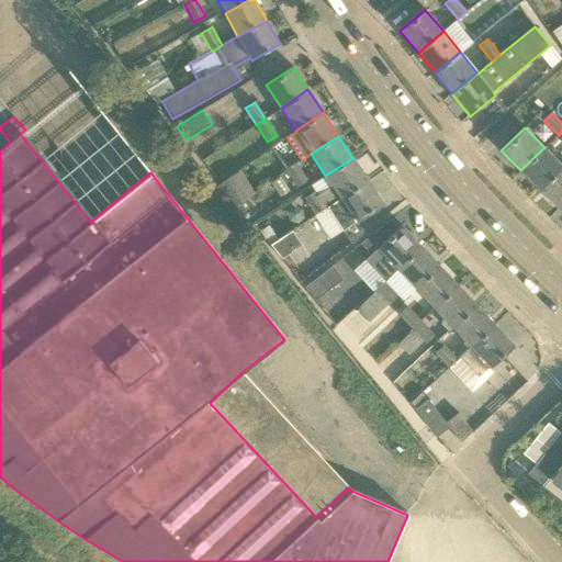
[(539,190),(561,167),(561,166),(544,147),(520,170),(539,190)]
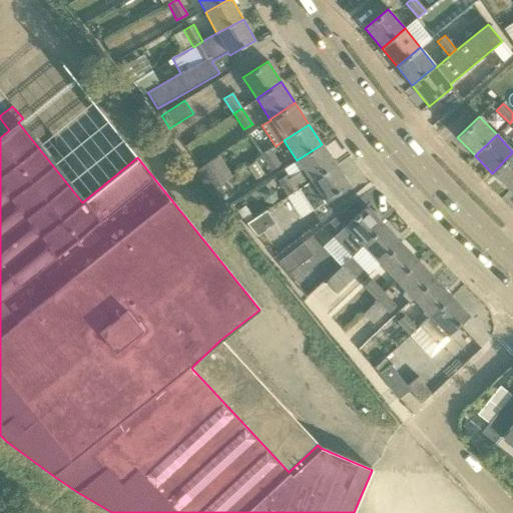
[(311,181),(335,164),(322,144),(297,160),(303,170),(289,179),(286,175),(278,180),(288,196),(311,181)]
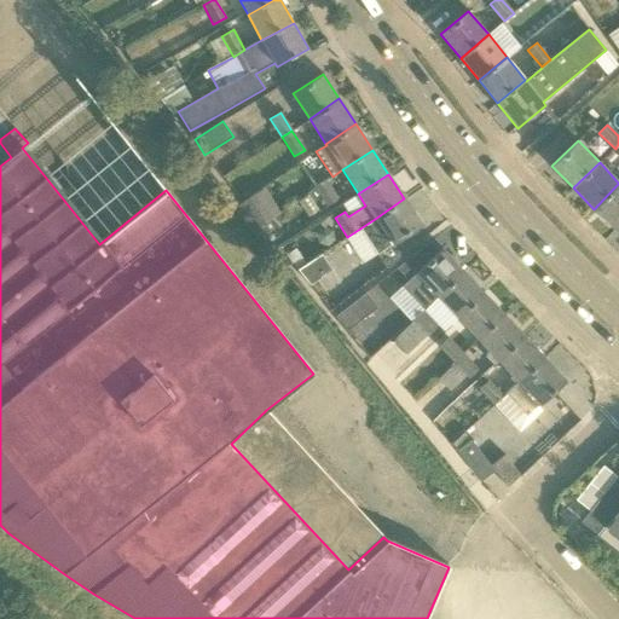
[(325,181),(314,187),(327,206),(336,200),(325,181)]
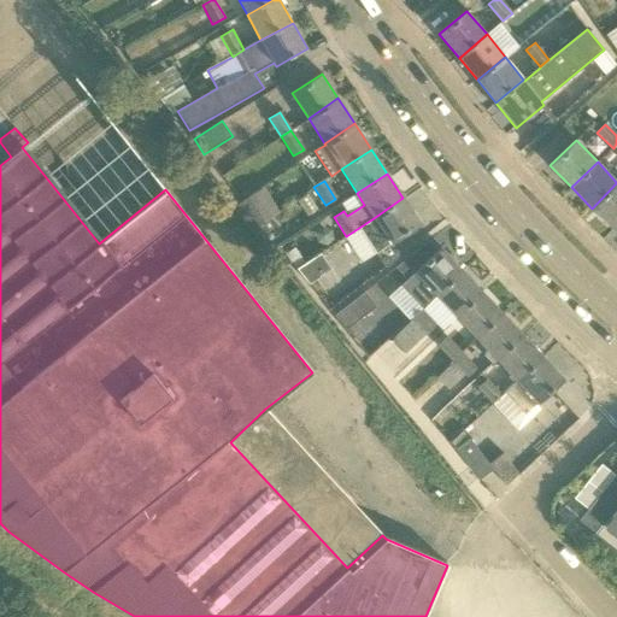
[(613,229),(616,224),(616,183),(592,209),(613,229)]
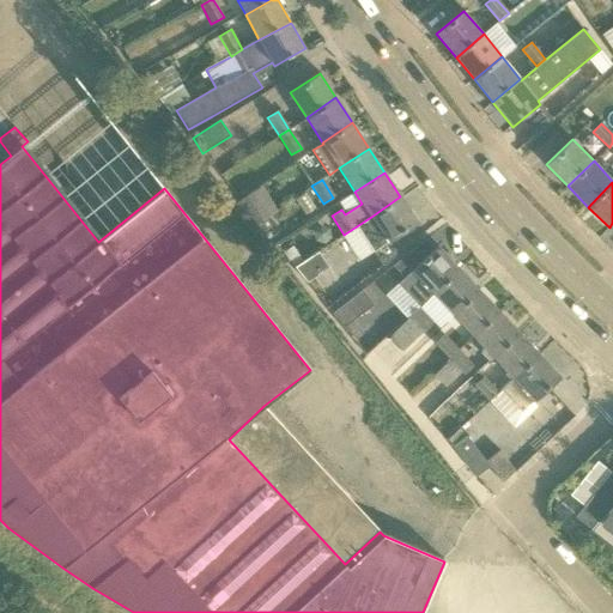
[(249,224),(275,211),(265,188),(238,200),(249,224)]
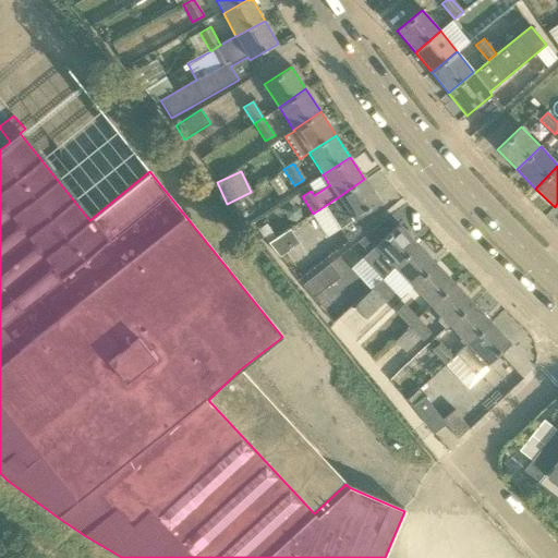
[(338,197),(353,220),(380,203),(364,179),(338,197)]
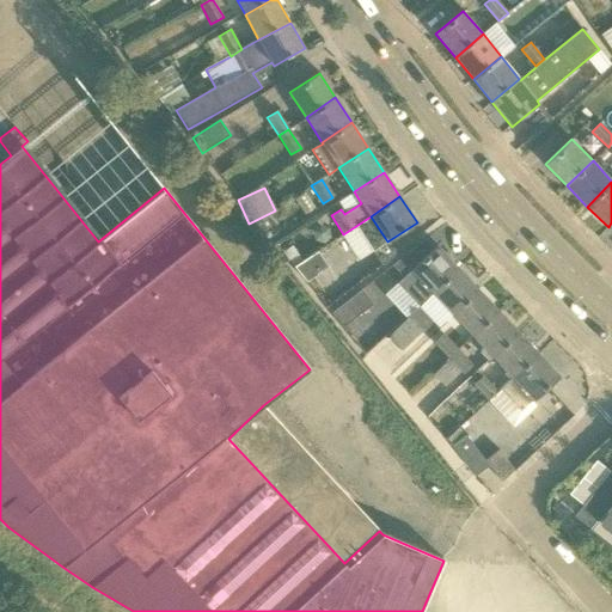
[(433,293),(459,268),(438,245),(398,282),(420,306),(433,293)]
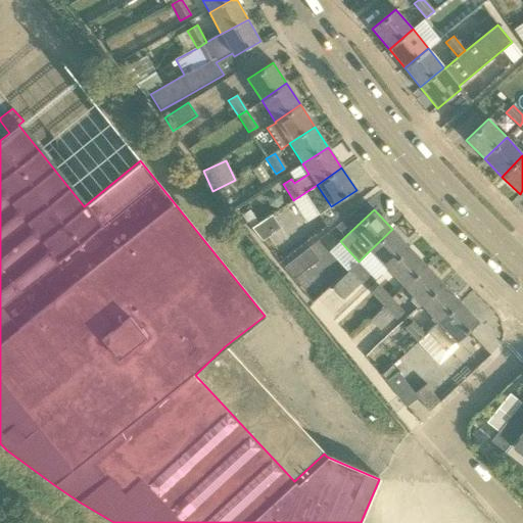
[(260,241),(280,229),(271,215),(251,227),(260,241)]
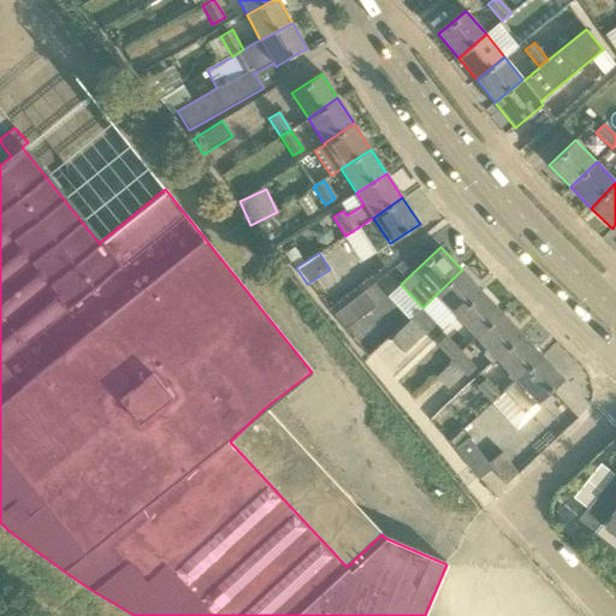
[(455,317),(483,291),(462,270),(436,295),(455,317)]
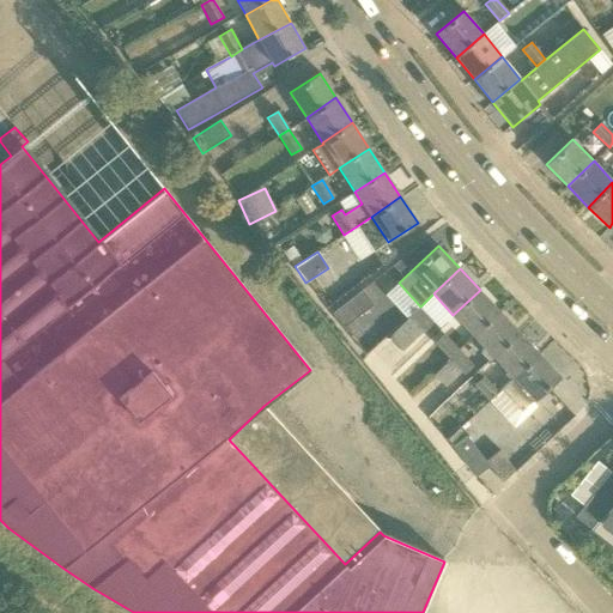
[(345,328),(375,305),(363,290),(333,314),(345,328)]
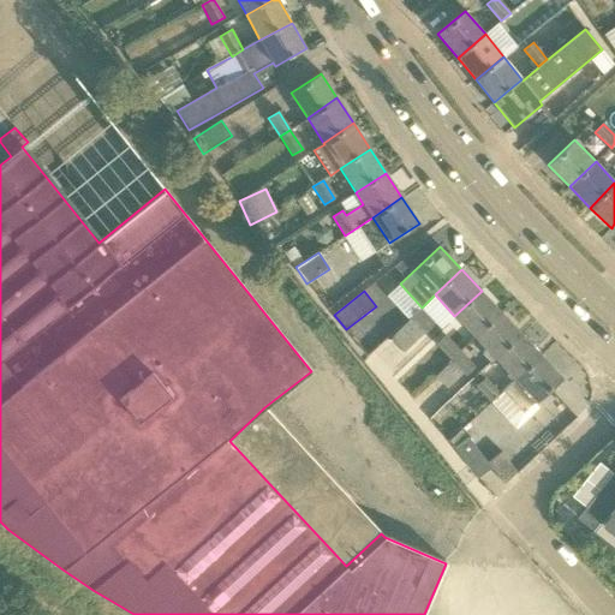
[(475,338),(501,312),(482,291),(454,316),(475,338)]
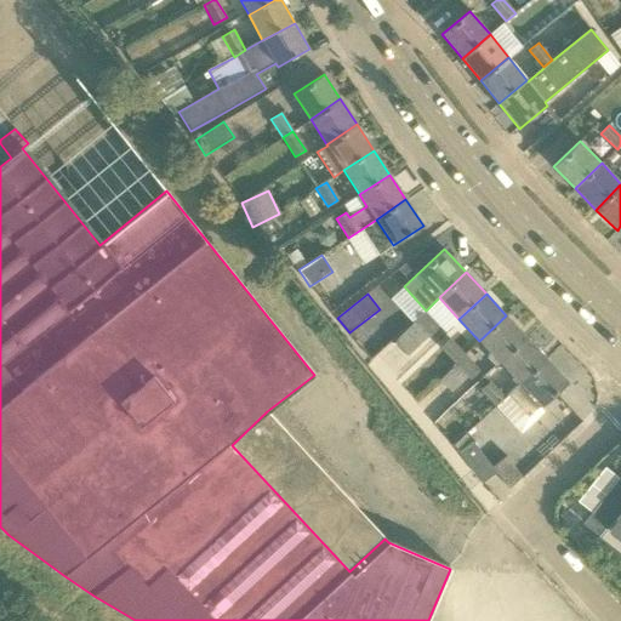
[(416,322),(394,341),(408,355),(439,328),(423,311),(414,319),(416,322)]
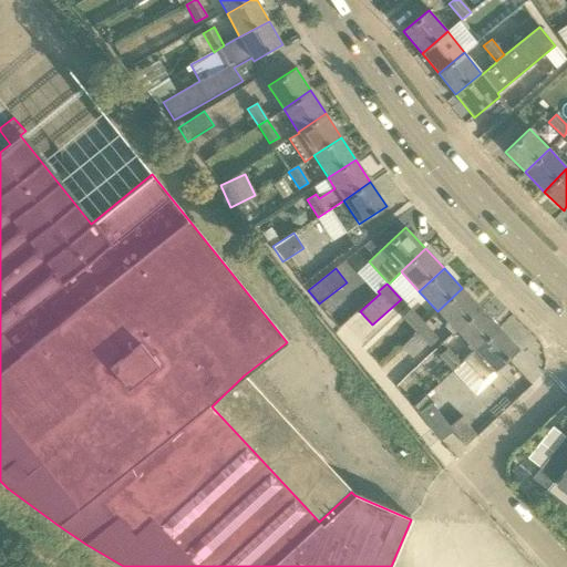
[(456,331),(481,308),(462,288),(437,311),(456,331)]
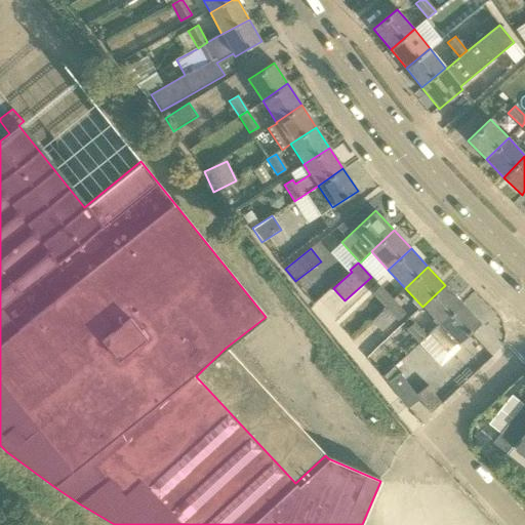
[(439,324),(462,303),(445,285),(422,307),(439,324)]
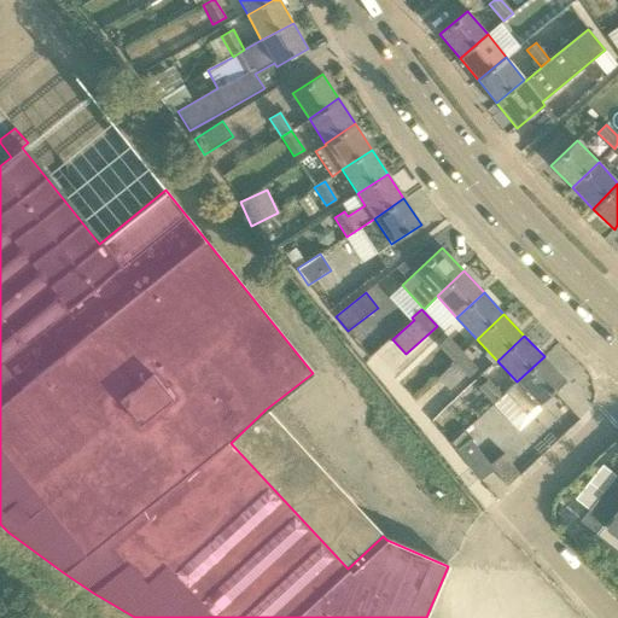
[(453,361),(461,353),(447,338),(438,347),(442,350),(426,365),(436,374),(452,360),(453,361)]
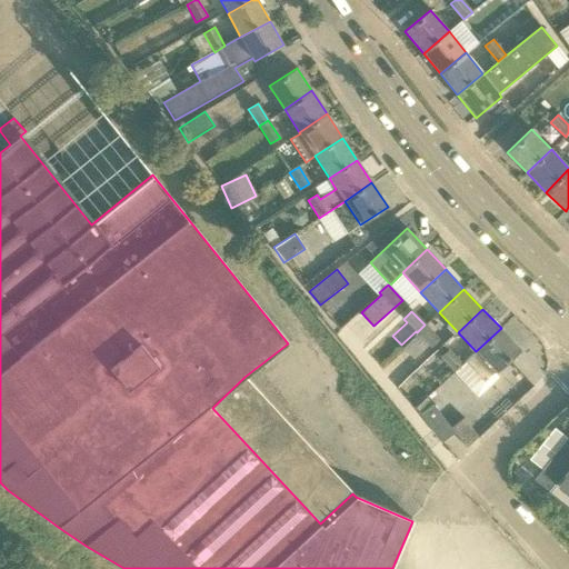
[(413,360),(429,346),(430,347),(439,340),(425,325),(417,332),(419,335),(403,349),(413,360)]
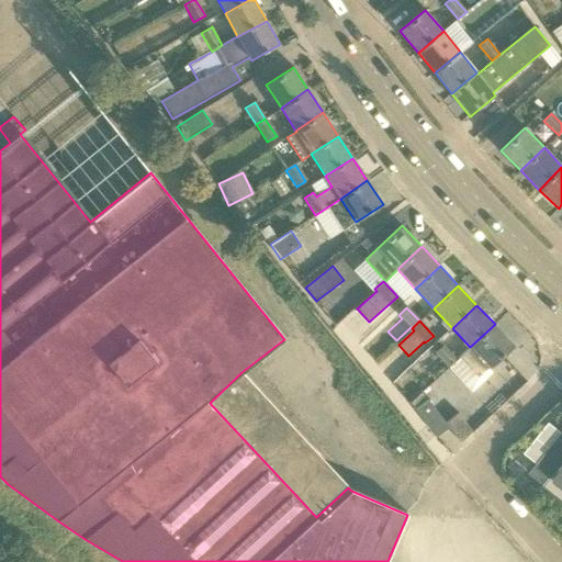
[(495,324),(470,347),(459,358),(479,379),(490,368),(514,345),(495,324)]
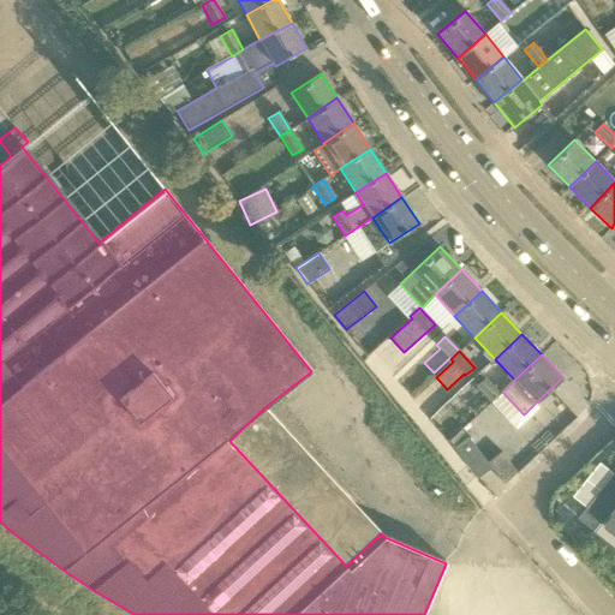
[(500,395),(500,394),(484,378),(476,387),(491,404),(500,395)]
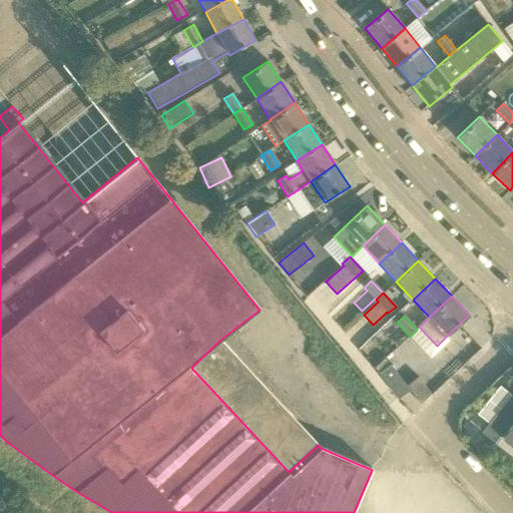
[(411,390),(409,388),(391,365),(380,374),(400,399),(411,390)]
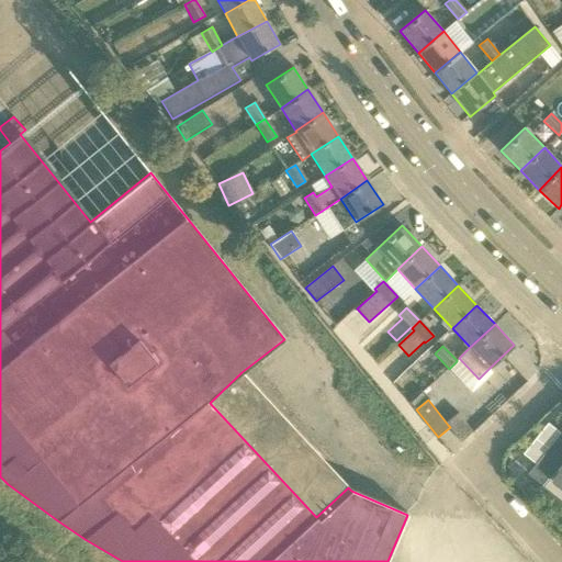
[(448,425),(450,427),(461,442),(474,433),(460,414),(457,416),(458,417),(448,425)]
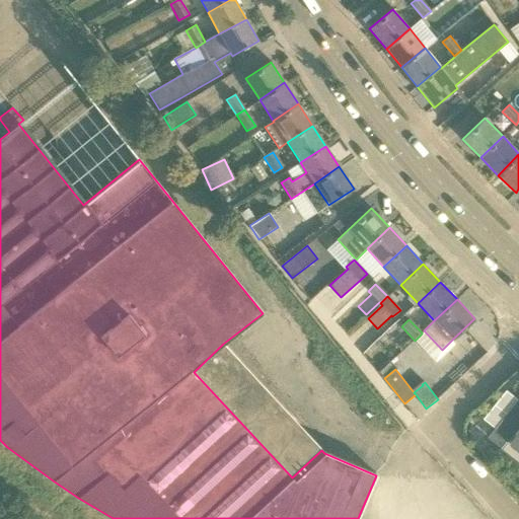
[(518,430),(504,449),(518,461),(518,430)]
